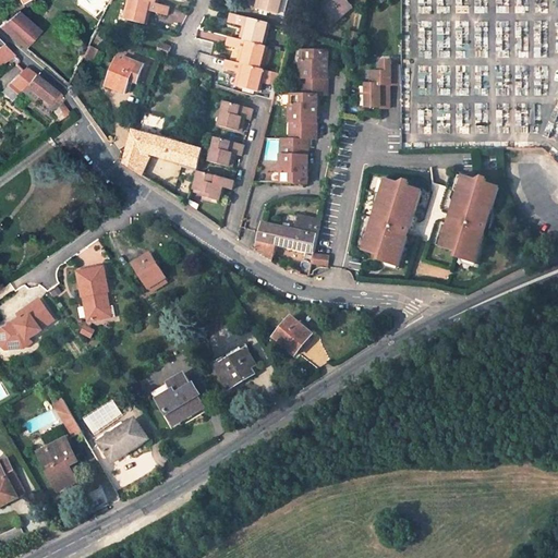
[(152,12),(169,16),(171,9),(158,5),(141,0),(129,0),(126,10),(130,11),(128,21),(148,26),(150,15),(148,15),(149,11),(152,12)]
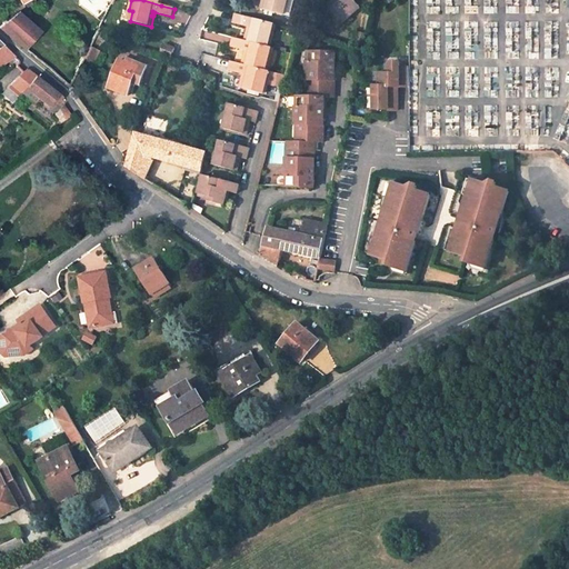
[(268,0),(268,2),(263,1),(261,10),(283,16),(287,0),(268,0)]
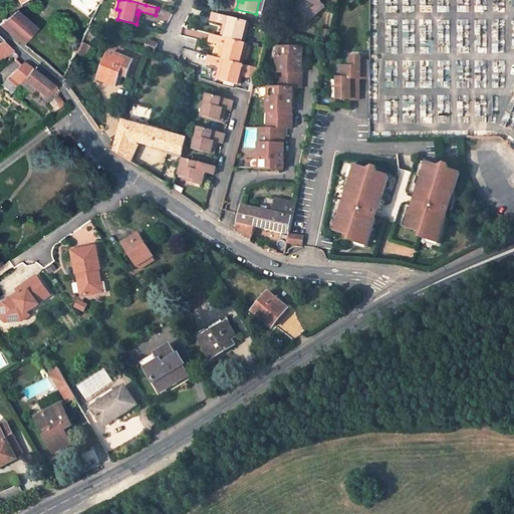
[(301,18),(305,23),(316,15),(324,7),(318,0),(311,0),(295,13),(292,8),(285,14),(293,24),(301,18)]
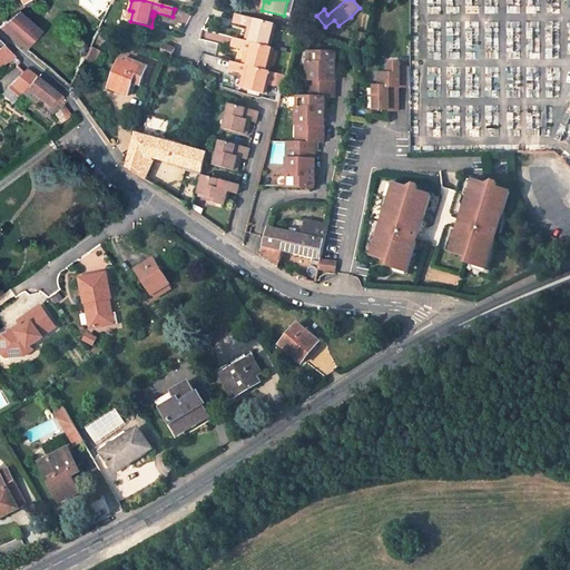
[(345,0),(334,0),(324,9),(327,15),(345,0)]
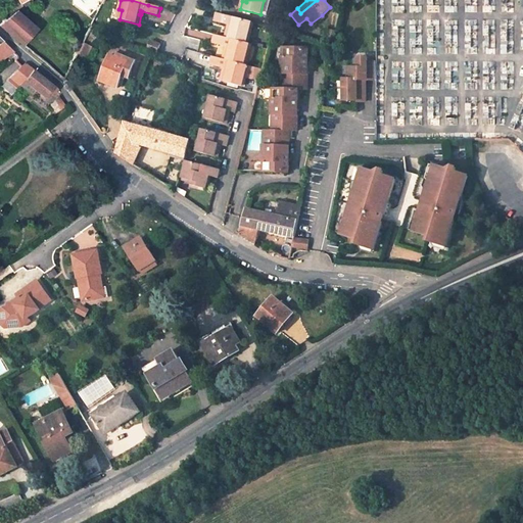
[(0,25),(21,44),(35,29),(15,11),(0,25)]
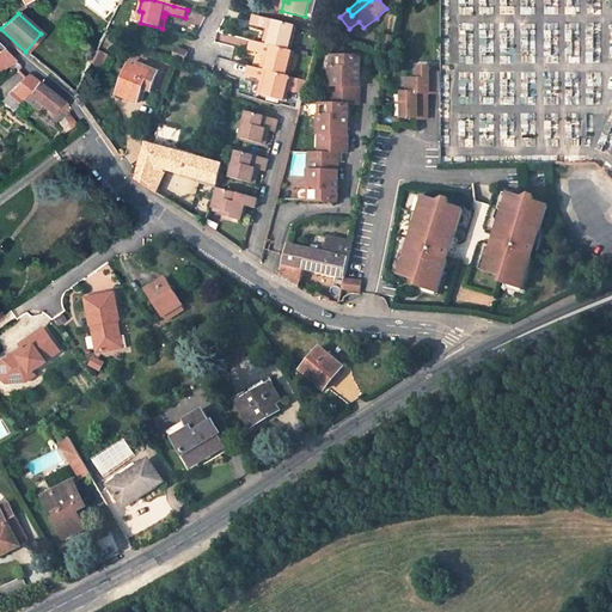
[(255,14),(251,26),(268,30),(271,31),(270,36),(267,35),(264,44),(287,50),(294,25),(255,14)]
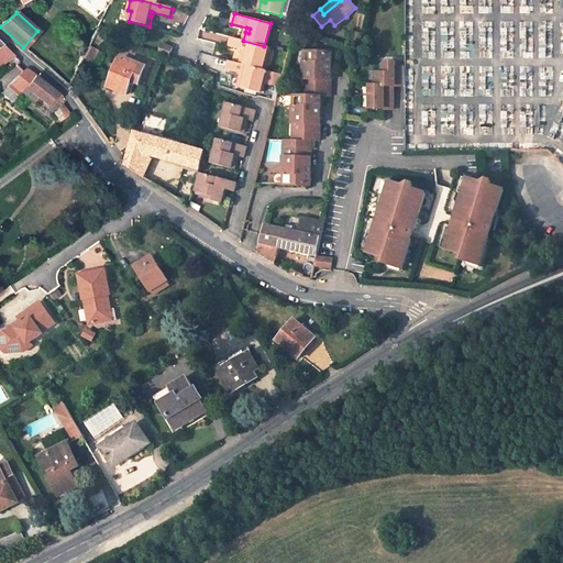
[(334,25),(337,29),(349,20),(346,17),(334,25)]
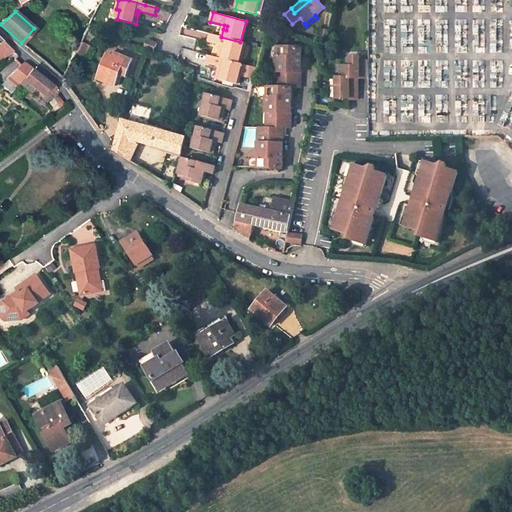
[(244,43),(250,22),(246,21),(240,42),(244,43)]
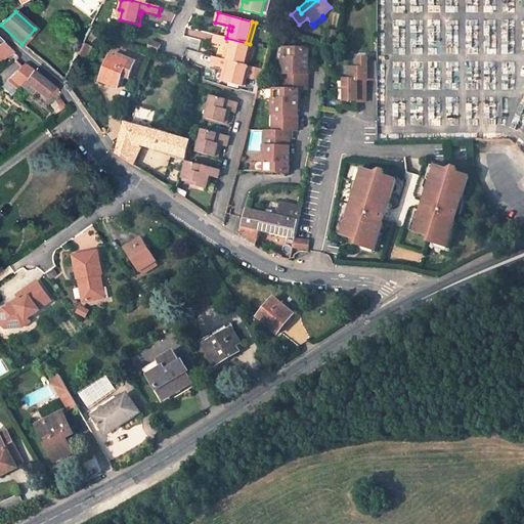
[(337,32),(329,31),(326,43),(335,44),(337,32)]
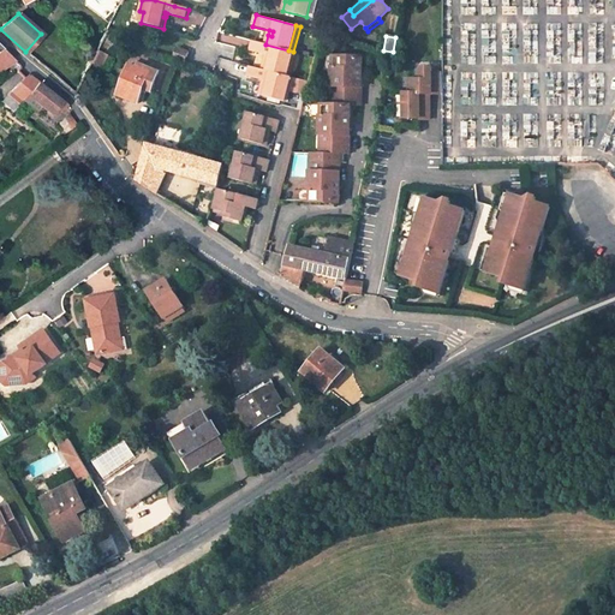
[(252,41),(250,52),(266,55),(272,58),(270,63),(264,61),(262,70),(287,76),(293,52),(288,51),(266,45),(252,41)]
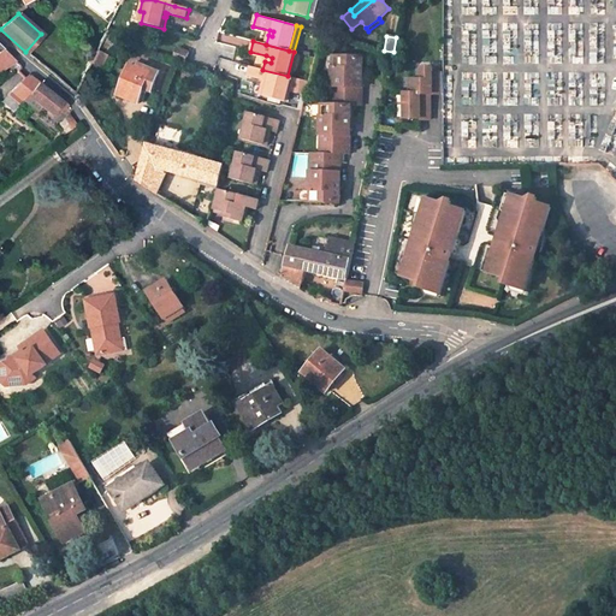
[(173,58),(184,63),(189,53),(177,48),(173,58)]
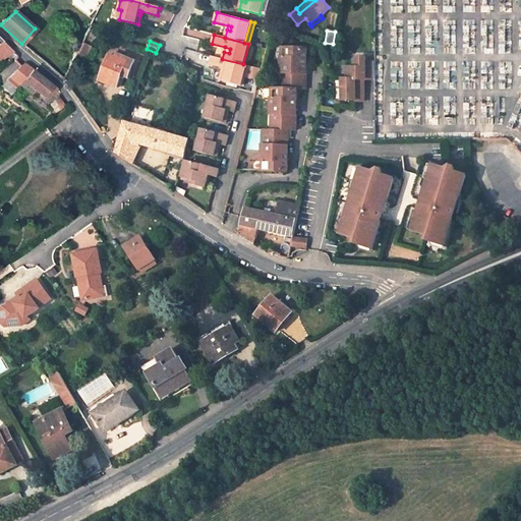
[(0,60),(13,52),(3,42),(0,43),(0,60)]
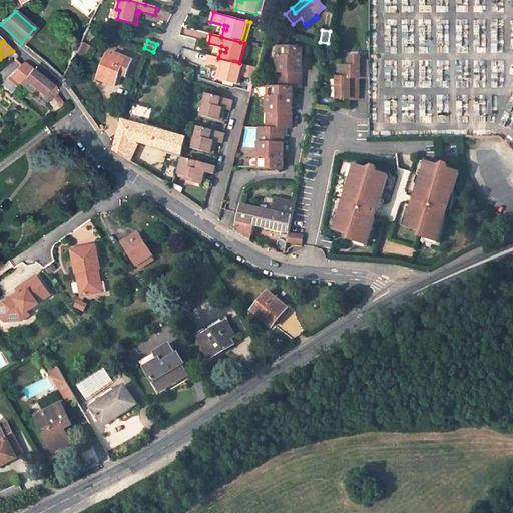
[(81,54),(86,44),(82,42),(77,52),(81,54)]
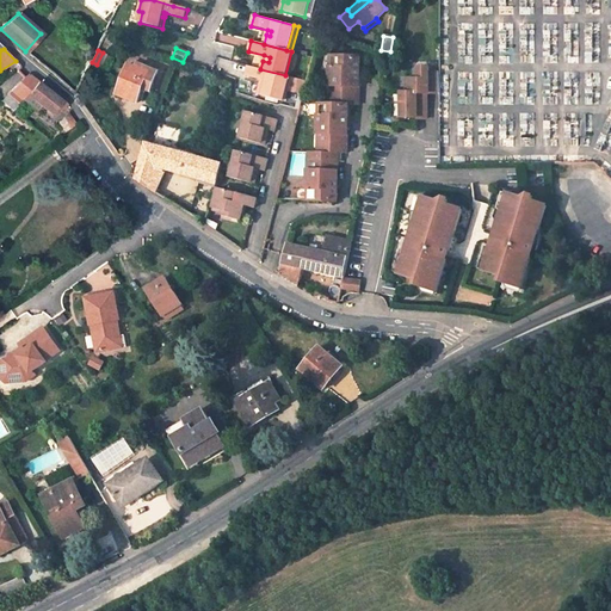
[(289,76),(296,53),(291,51),(285,75),(289,76)]
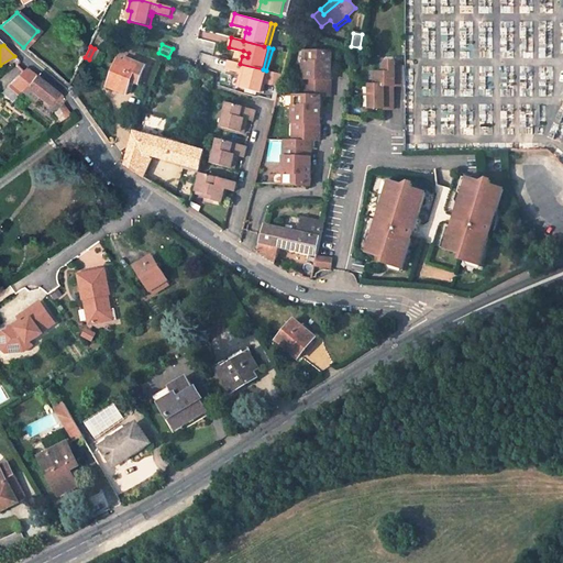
[(332,54),(309,53),(309,63),(306,63),(305,90),(331,91),(332,74),(330,74),(330,65),(332,65),(332,54)]
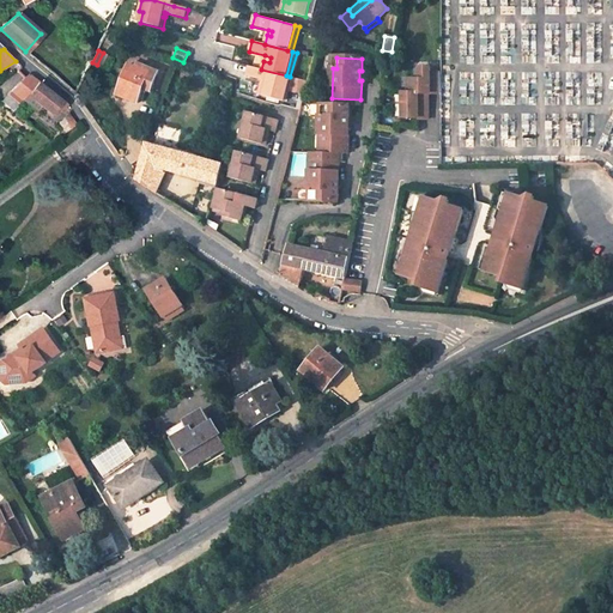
[(137,67),(129,65),(117,95),(138,103),(146,84),(152,86),(158,72),(139,64),(137,67)]
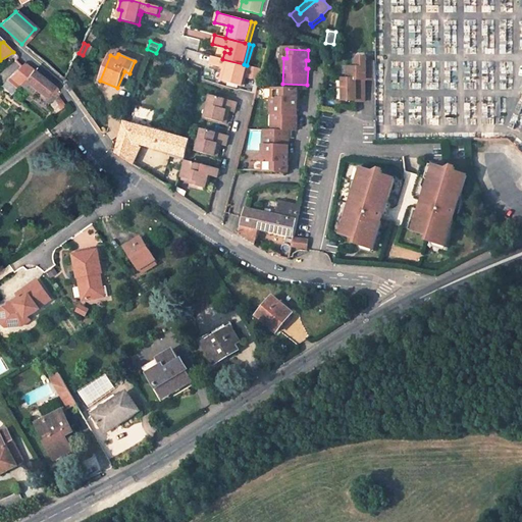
[(222,59),(213,56),(210,65),(224,69),(227,70),(226,74),(223,73),(220,82),(242,87),(244,77),(248,79),(252,80),(260,69),(247,65),(244,64),(222,59)]
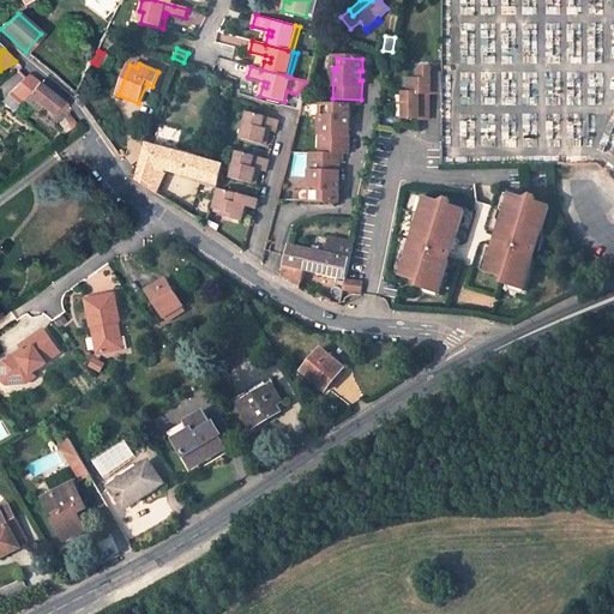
[(404,92),(404,118),(420,118),(420,119),(431,119),(429,92),(443,92),(441,72),(432,72),(432,67),(422,67),(422,79),(409,79),(409,92),(404,92)]
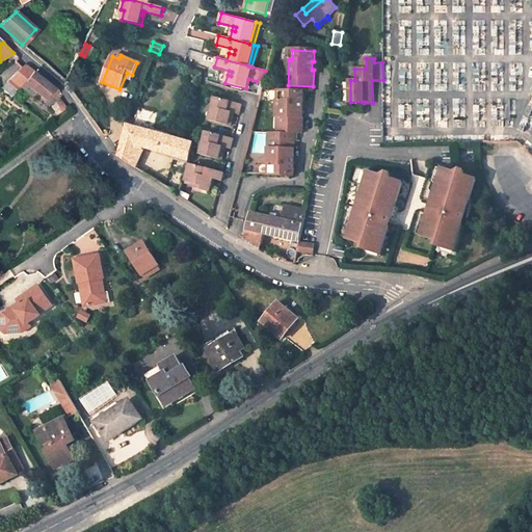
[(22,67),(7,82),(17,90),(24,81),(32,72),(27,67),(24,68),(22,67)]
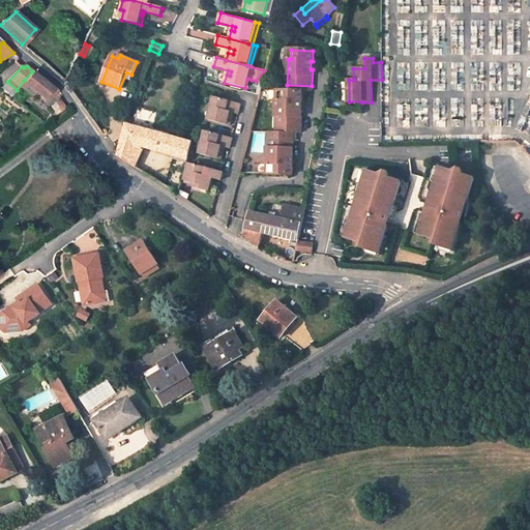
[(35,90),(46,98),(51,92),(54,95),(57,91),(47,83),(33,71),(32,71),(24,81),(28,84),(35,90)]
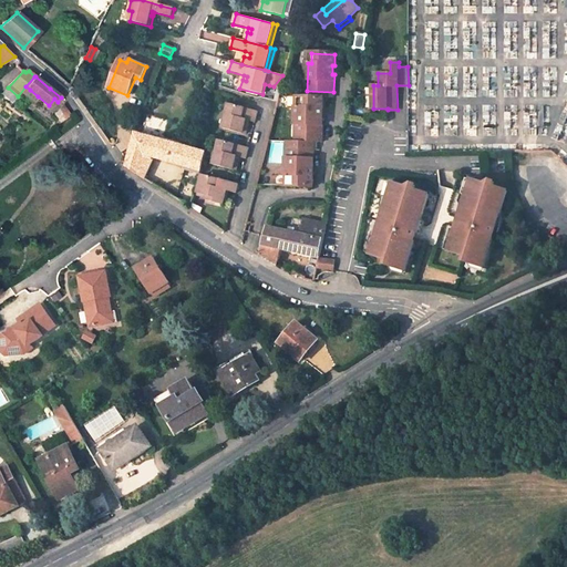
[(13,102),(19,106),(28,96),(29,95),(27,94),(30,90),(26,86),(18,96),(13,102)]
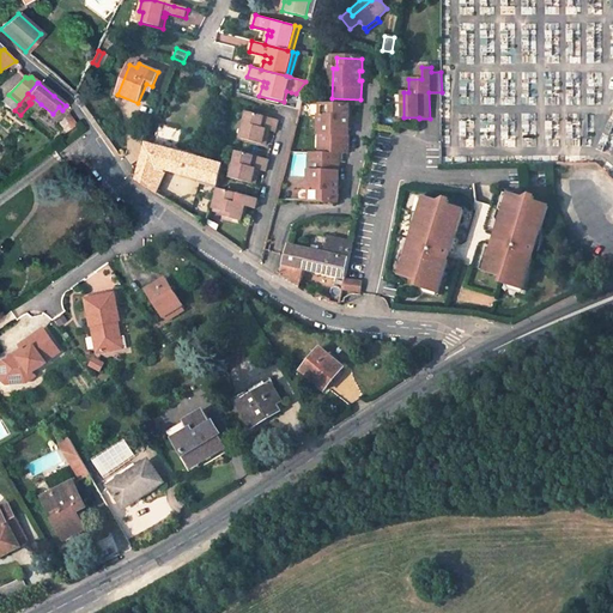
[(30,104),(36,110),(41,104),(32,97),(29,102),(31,103),(30,104)]
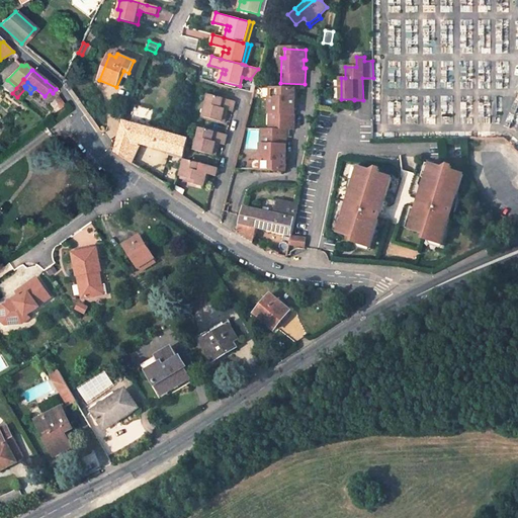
[(279,89),(274,89),(273,98),(270,98),(269,123),(294,124),(294,108),(293,108),(293,100),(295,100),(295,90),(279,89)]
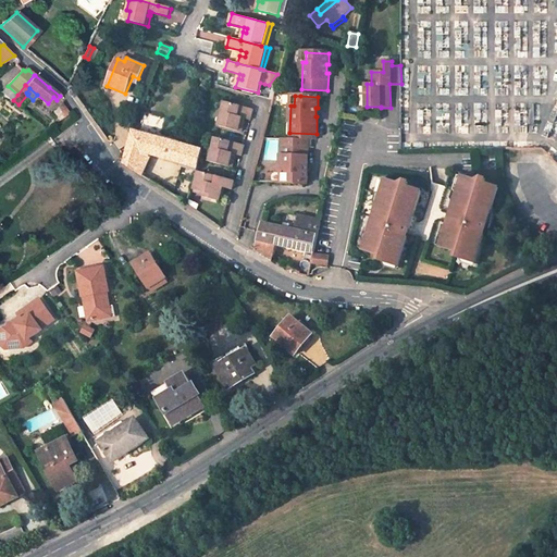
[(222,101),(215,125),(219,126),(226,102),(222,101)]
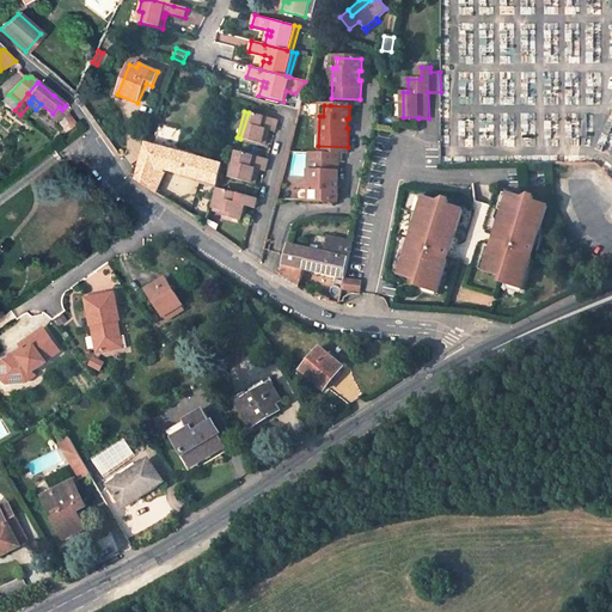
[(77,124),(68,112),(59,122),(63,128),(66,132),(77,124)]
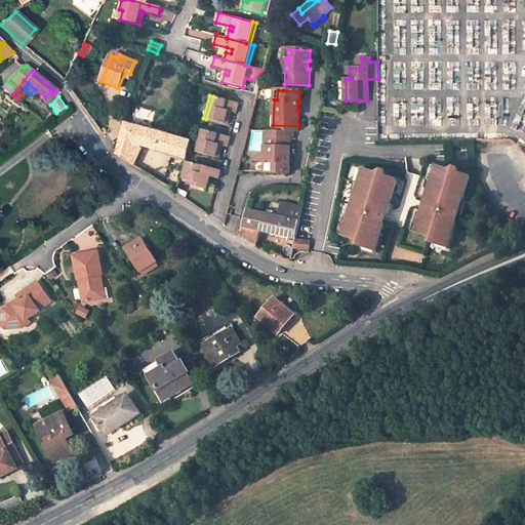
[(213,96),(206,119),(228,125),(230,117),(227,116),(227,112),(231,113),(236,115),(239,104),(213,96)]
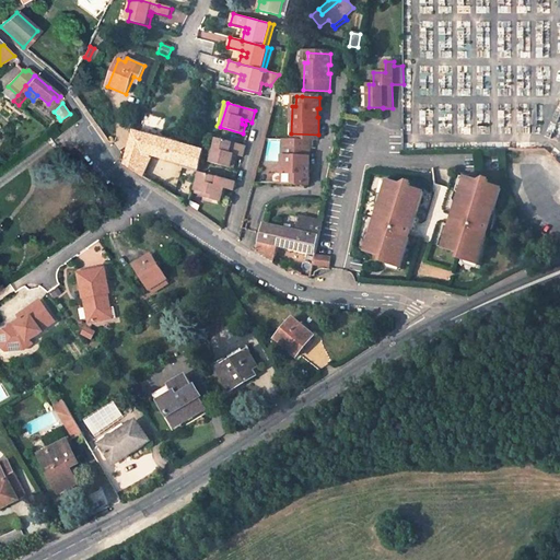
[(186,165),(190,148),(133,133),(125,166),(142,177),(148,166),(139,162),(143,153),(153,156),(186,165)]
